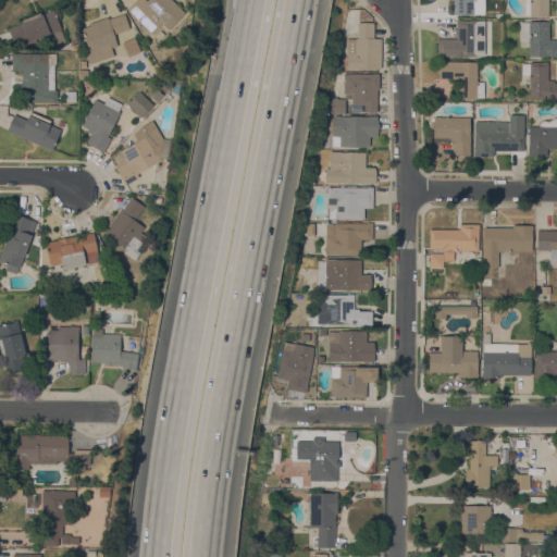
[(172,0),(185,13),(169,29),(162,23),(151,34),(126,9),(135,0),(172,0)]
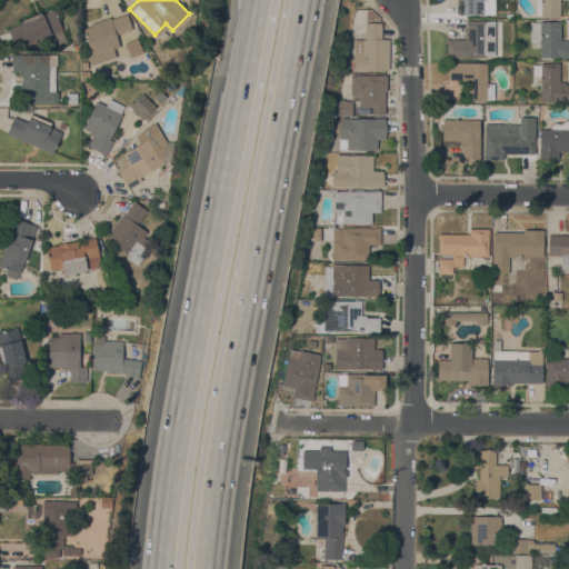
[(493,0),(493,15),(483,15),(483,16),(462,16),(462,0),(493,0)]
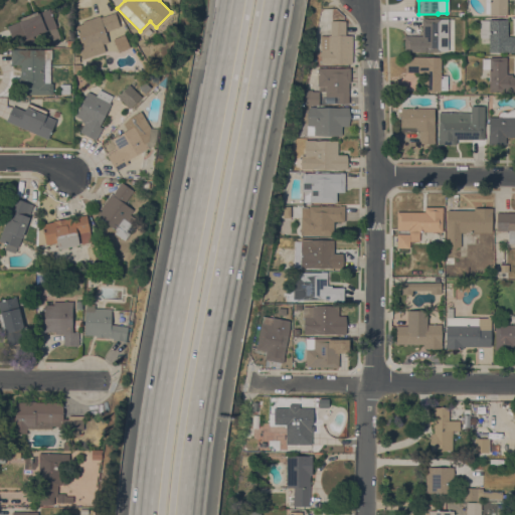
[(507,0),(507,14),(489,14),(485,14),(485,0),(507,0)]
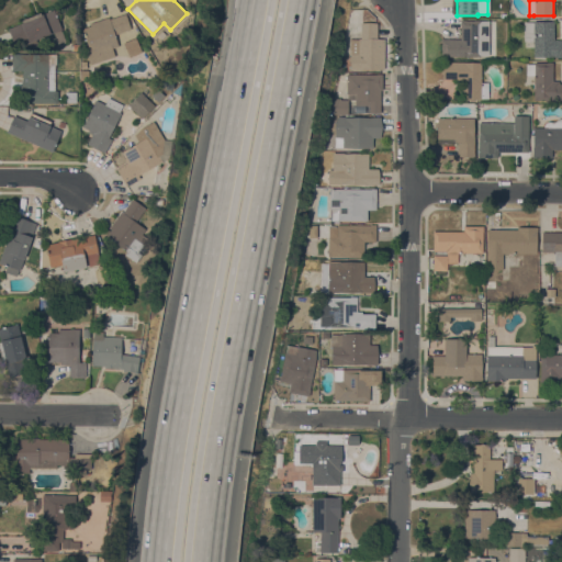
[(58,44),(53,32),(35,40),(37,45),(32,47),(27,38),(14,45),(8,29),(22,23),(21,20),(40,12),(41,14),(53,10),(62,30),(60,30),(65,41),(58,44)]
